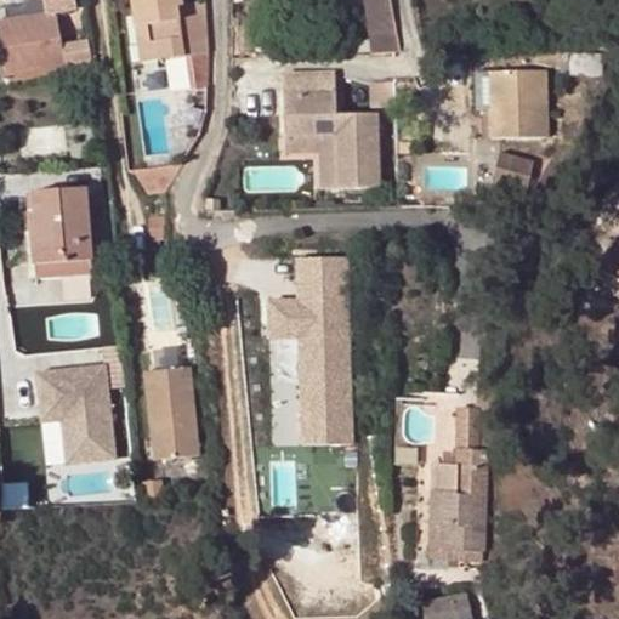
[(153,58),(185,54),(208,50),(206,10),(205,0),(198,0),(175,4),(174,0),(128,0),(131,18),(148,26),(153,58)]
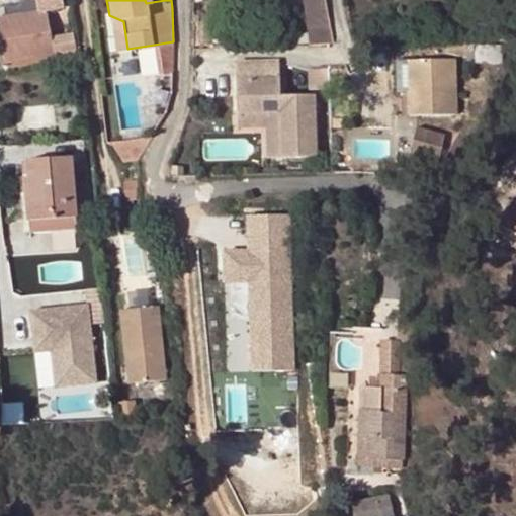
[(306,0),(313,43),(327,43),(336,43),(326,0),(306,0)]
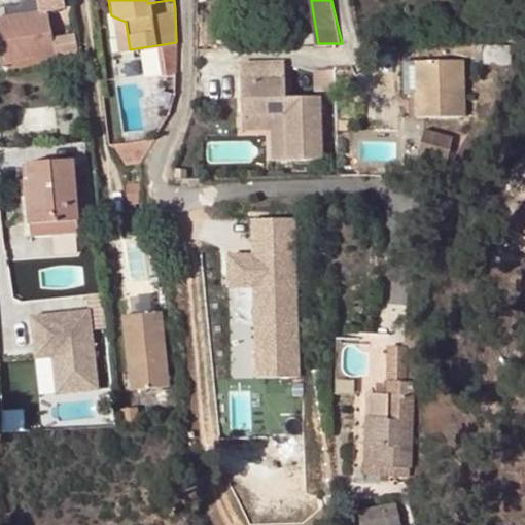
[(46,8),(0,15),(0,42),(3,61),(55,51),(46,8)]
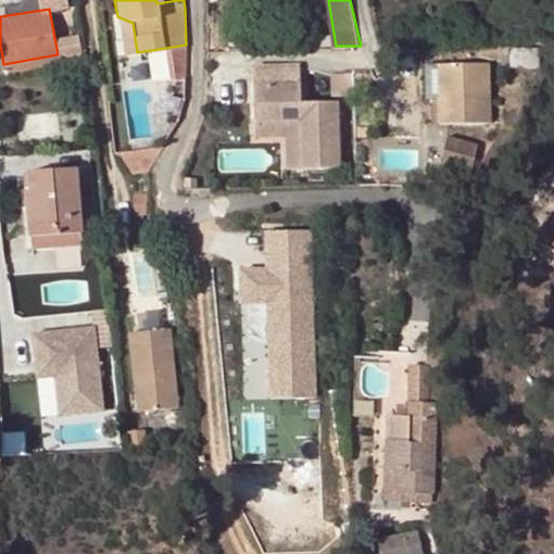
[(133,23),(117,16),(124,55),(137,52),(133,23)]
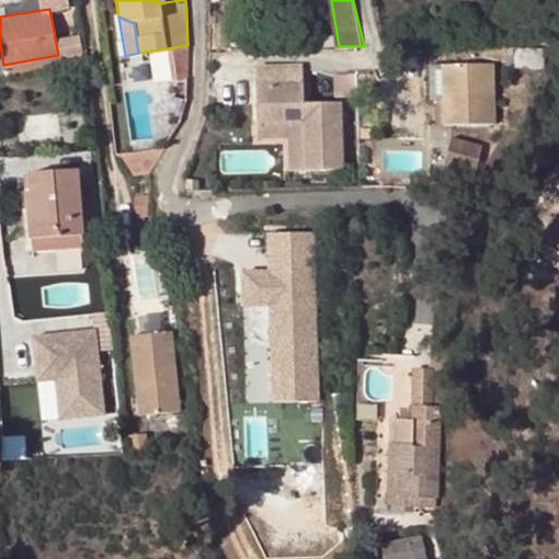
[(187,45),(167,48),(171,79),(187,77),(187,45)]
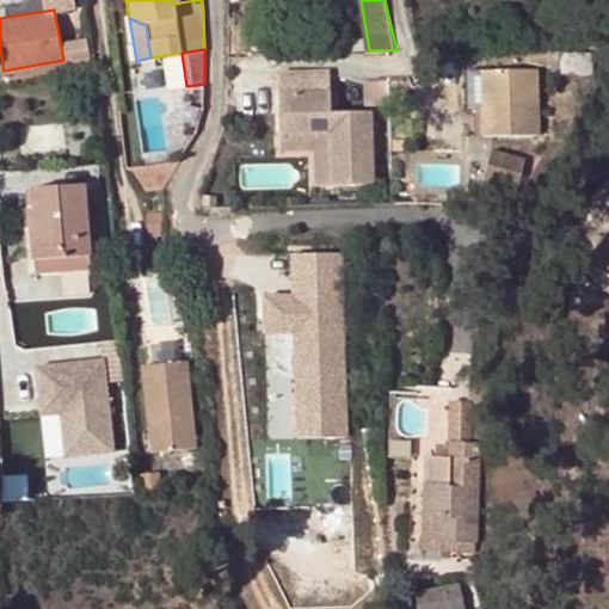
[(537,134),(535,67),(480,68),(481,115),(481,135),(537,134)]
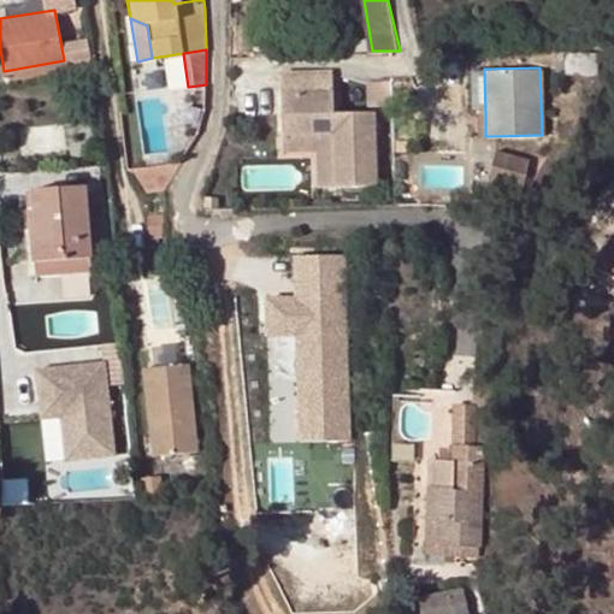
[(476,114),(485,116),(484,69),(474,70),(476,114)]
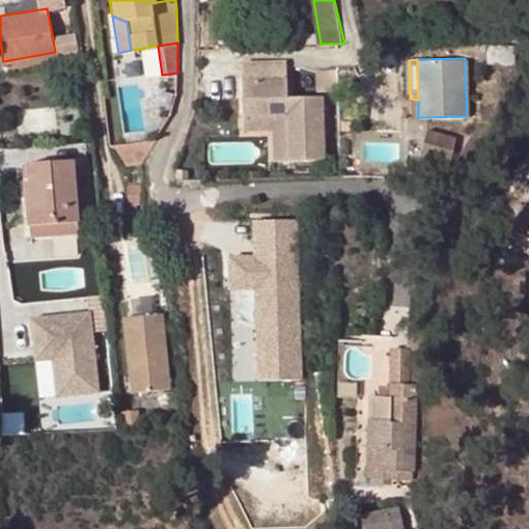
[(242,117),(286,115),(288,159),(323,157),(321,94),(286,95),(285,61),(240,64),(242,117)]
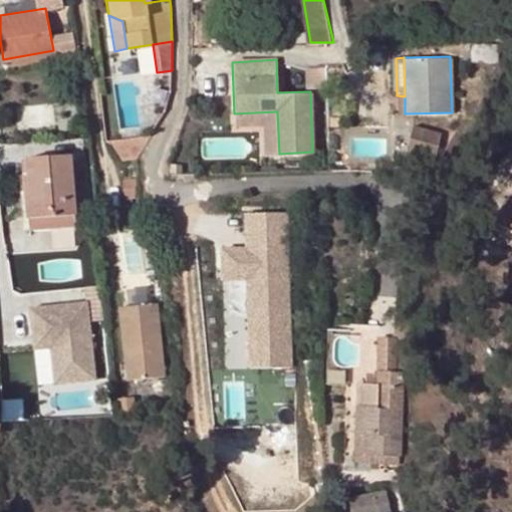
[(279,154),(277,111),(234,113),(235,128),(264,125),(265,155),(279,154)]
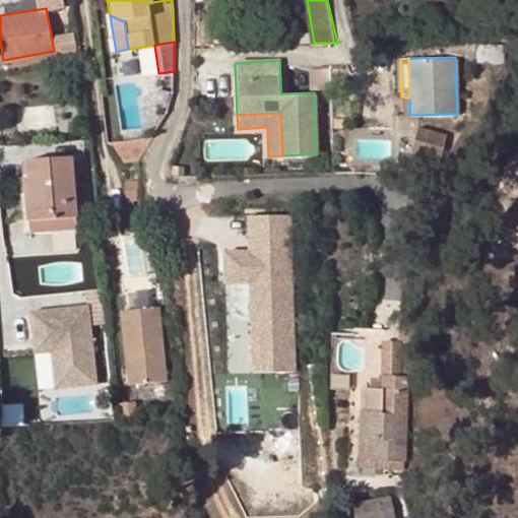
[(418,125),(411,153),(441,160),(448,133),(418,125)]
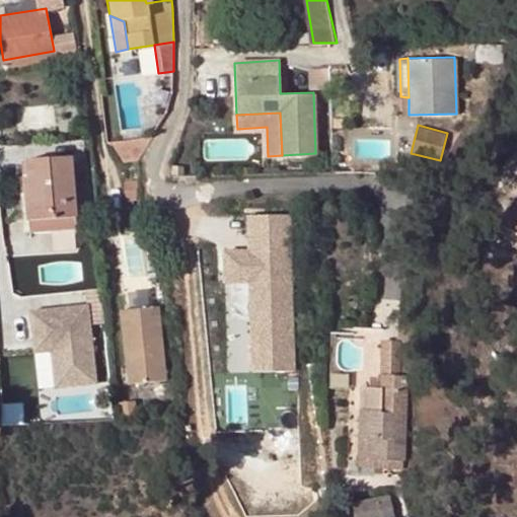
[(140,159),(153,136),(113,142),(125,161),(140,159)]
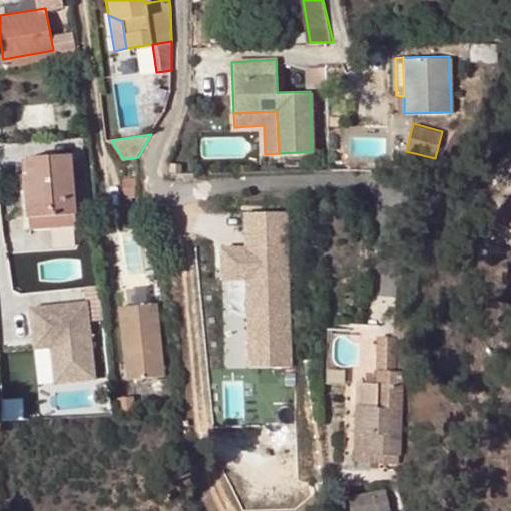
[(25,156),(26,172),(22,172),(25,215),(29,215),(74,212),(76,212),(74,180),(83,178),(82,165),(72,166),(71,154),(25,156)]
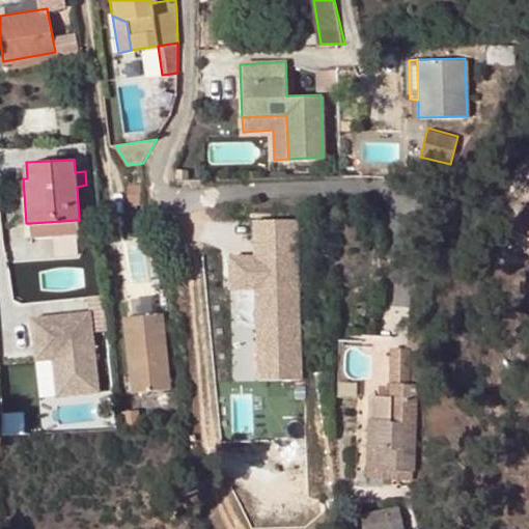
[(528,207),(527,206),(514,230),(528,238),(528,207)]
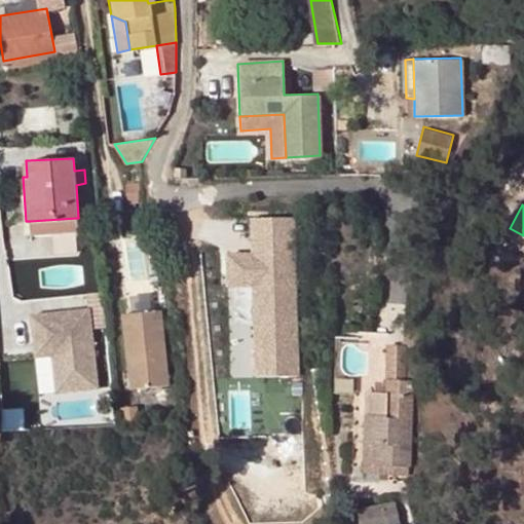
[(260,248),(237,249),(238,285),(260,284),(262,372),(307,371),(302,212),(259,214),(260,248)]
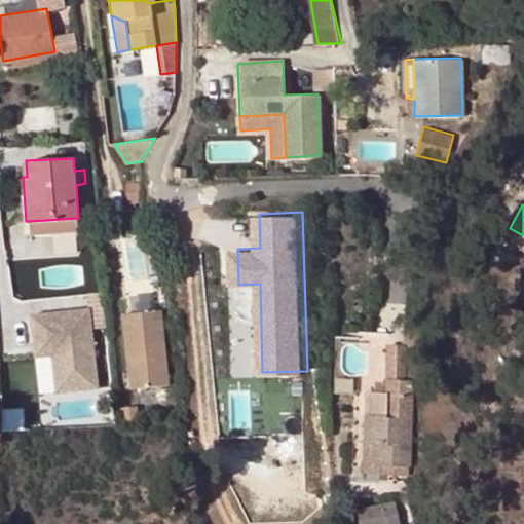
[(77,231),(76,218),(30,221),(30,234),(77,231)]
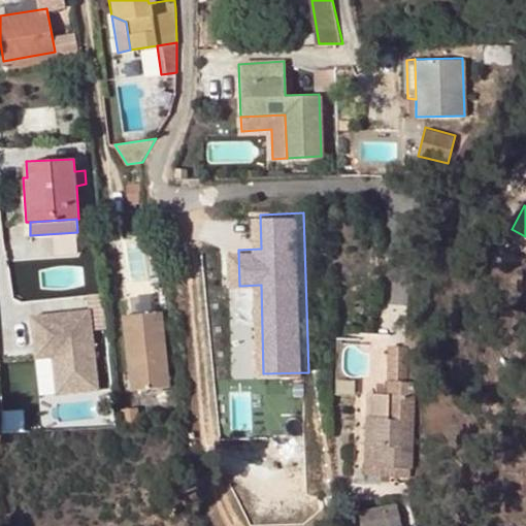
[(525,236),(512,229),(506,240),(525,251),(525,236)]
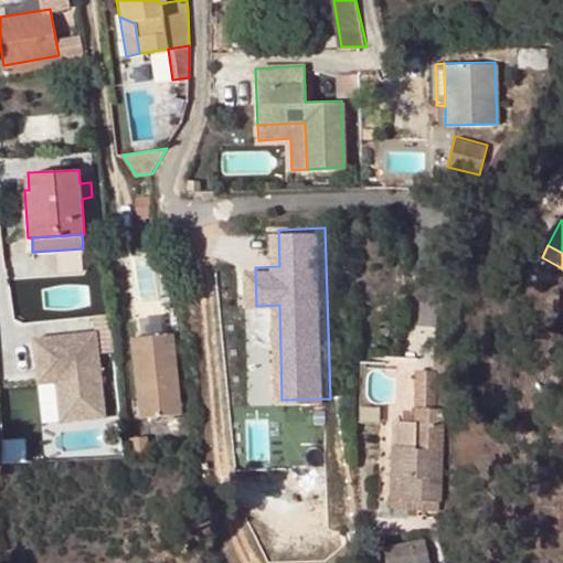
[(177,324),(176,308),(167,309),(168,325),(177,324)]
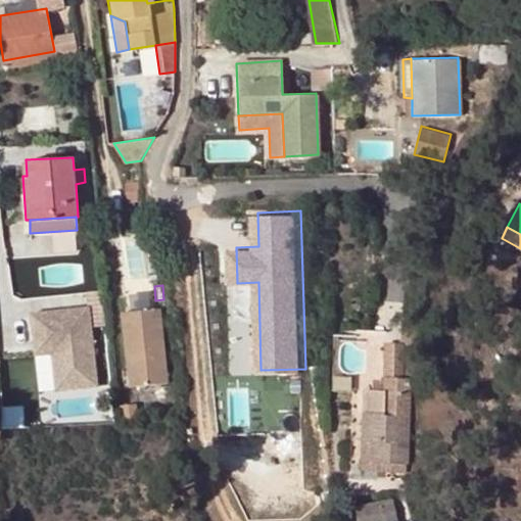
[(93,293),(42,296),(42,305),(93,303),(93,293)]
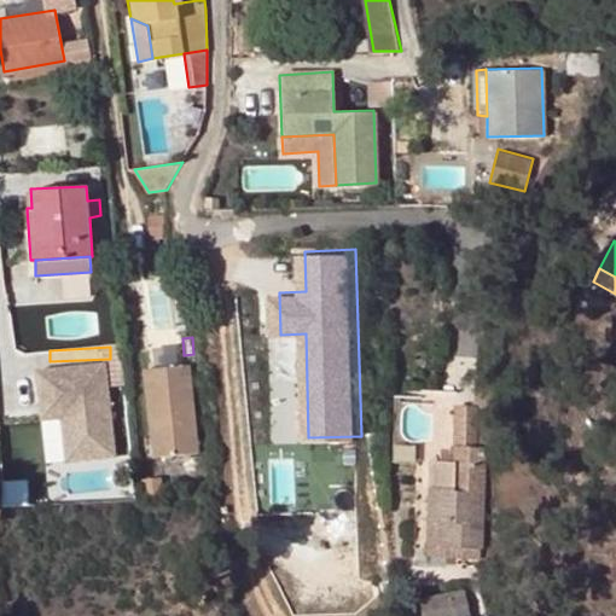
[(53,397),(56,414),(60,459),(110,453),(100,360),(30,367),(34,400),(53,397)]
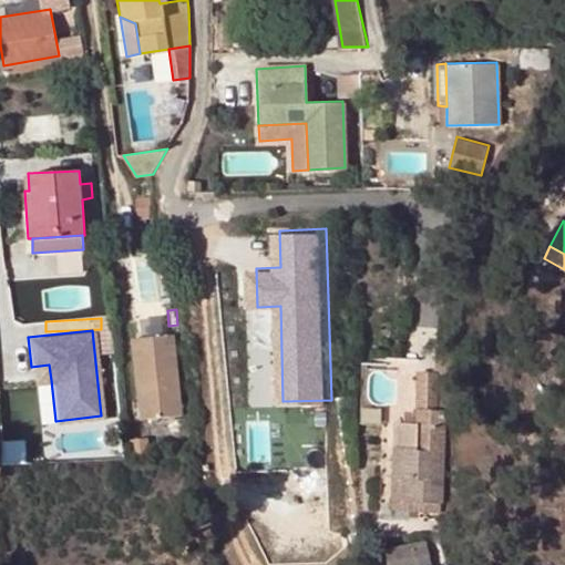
[(130,340),(132,384),(137,384),(141,420),(175,419),(170,338),(130,340)]
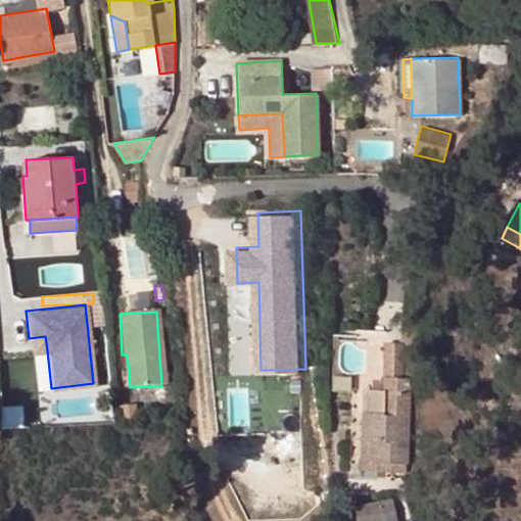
[(45,336),(29,338),(31,352),(47,350),(45,336)]
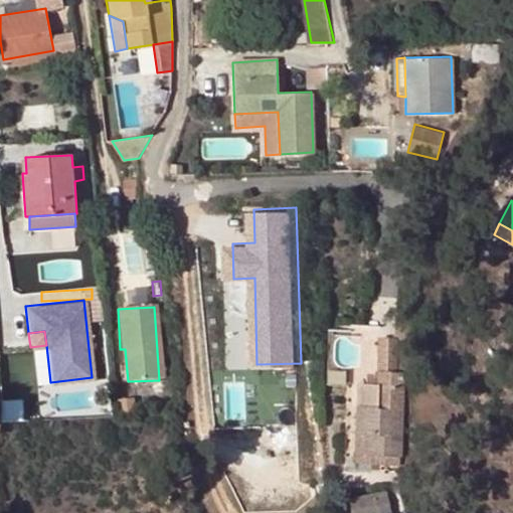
[(378,371),(396,372),(397,338),(379,337),(378,371)]
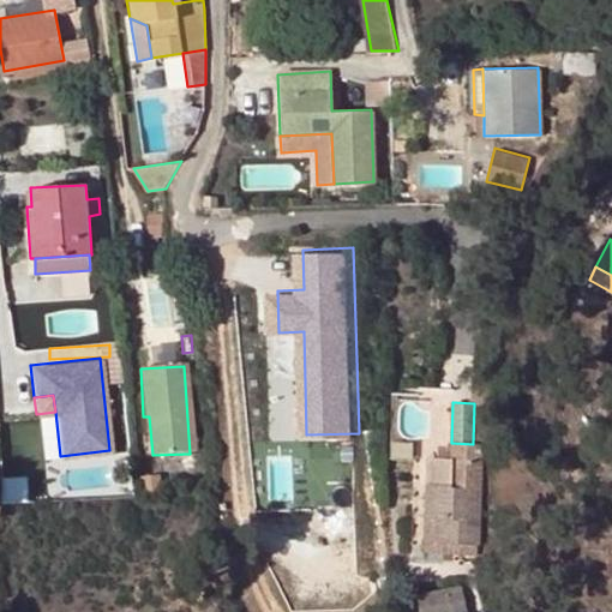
[(437,540),(480,540),(484,444),(473,444),(451,443),(450,483),(438,483),(438,515),(437,540)]
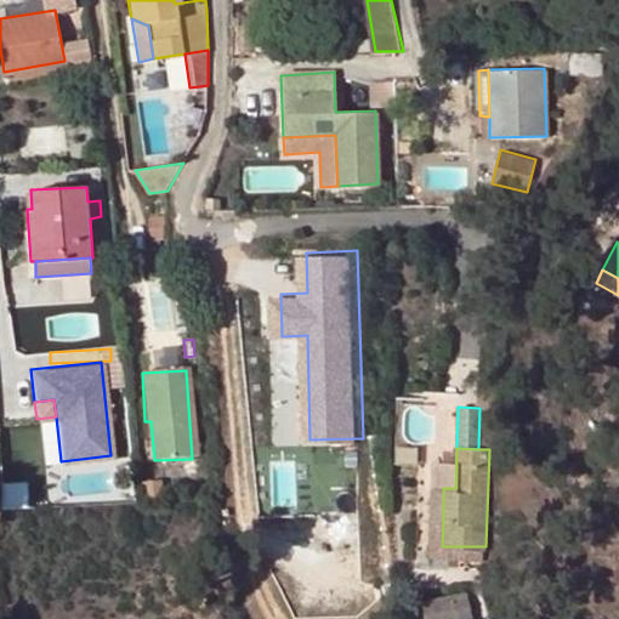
[(442,546),(443,521),(430,521),(429,558),(442,558),(442,546)]
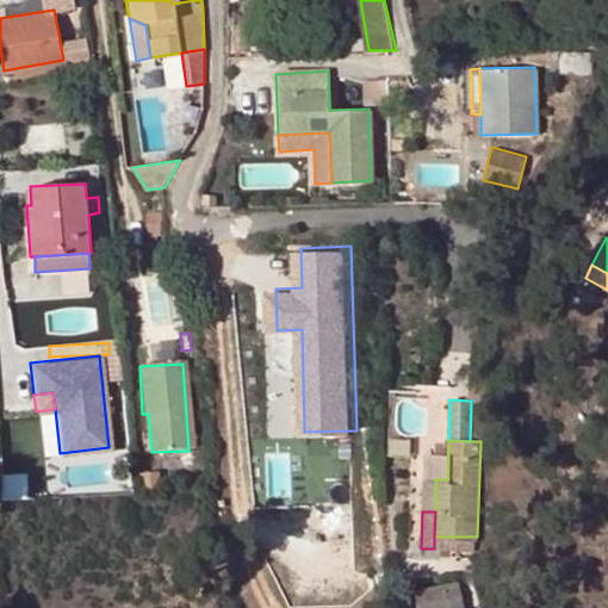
[(477,548),(477,537),(434,537),(434,548),(477,548)]
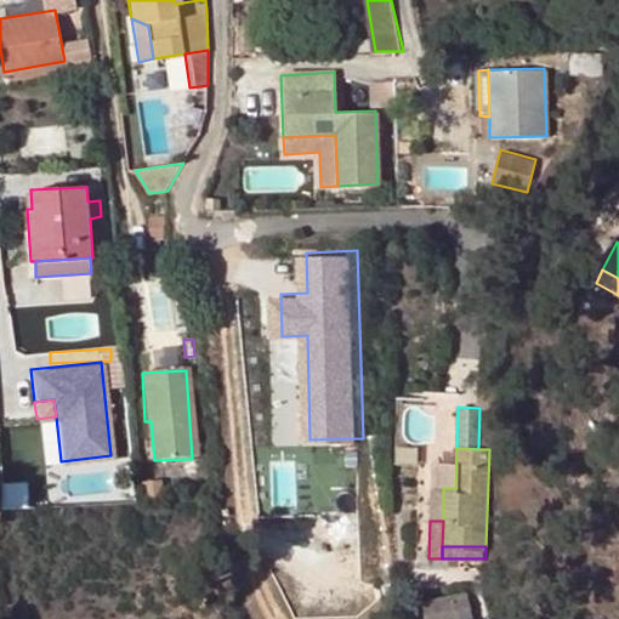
[(456,618),(472,615),(467,592),(424,602),(425,618),(456,618)]
